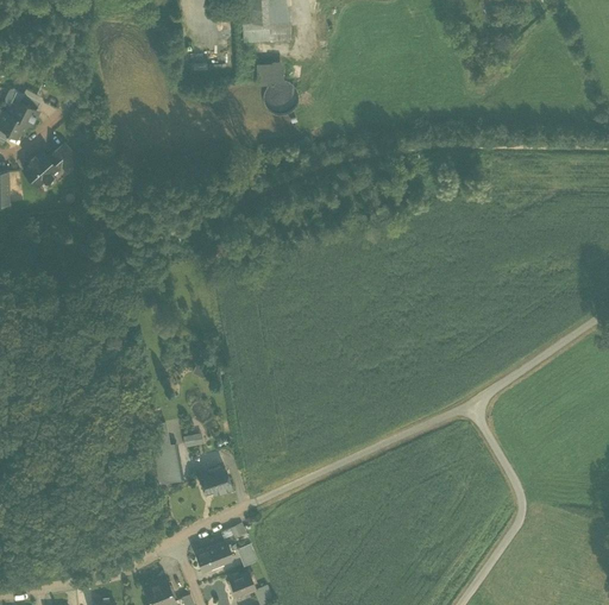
[(283,0),(240,0),(242,23),(259,21),(287,20),(283,0)]
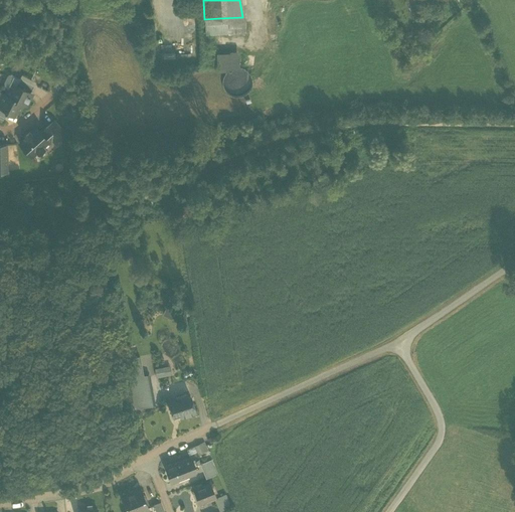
[(244,23),(220,25),(219,18),(204,19),(205,35),(246,34),(244,23)]
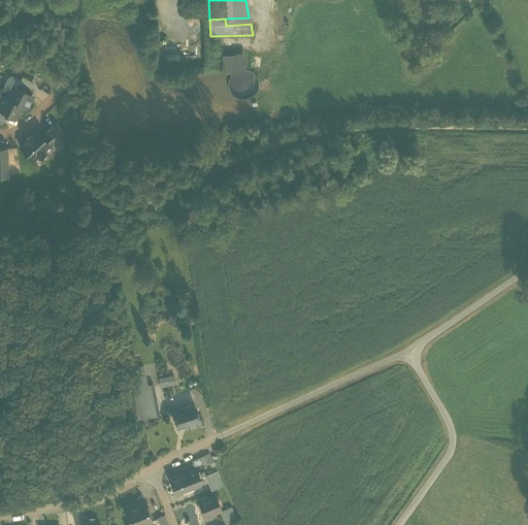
[(194,39),(164,40),(164,53),(194,53),(194,39)]
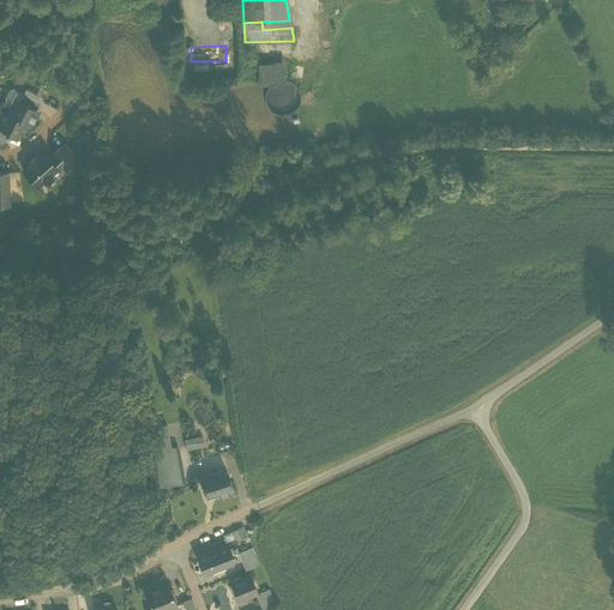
[(284,62),(257,62),(257,80),(284,80),(284,62)]
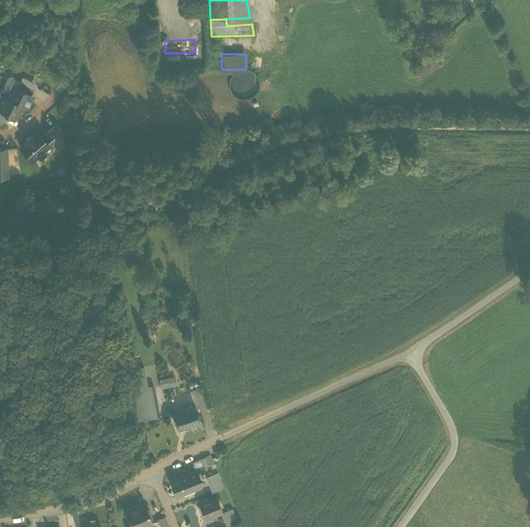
[(239,99),(244,99),(248,98),(253,95),(255,92),(257,88),(257,84),(256,80),(254,77),(249,74),(245,72),(241,72),(237,74),(234,77),(231,80),(230,85),(230,89),(232,93),(235,97),(239,99)]
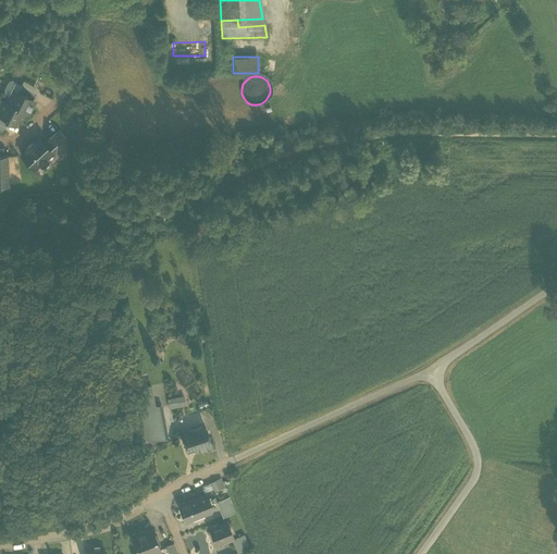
[(21,87),(12,83),(8,84),(4,91),(5,97),(9,98),(5,105),(25,115),(27,117),(32,110),(28,108),(31,102),(32,102),(17,95),(21,87)]
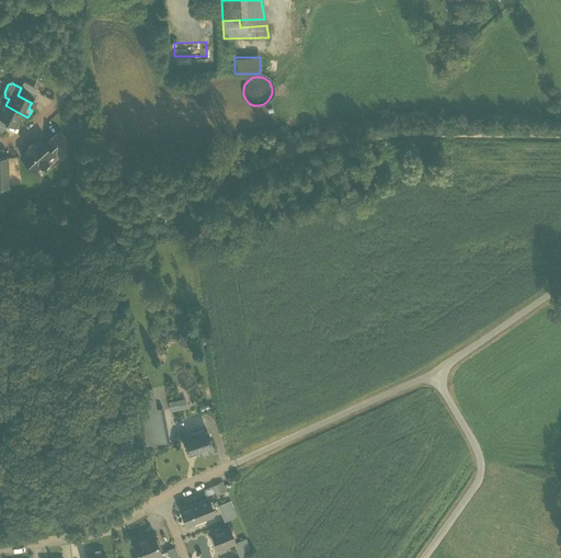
[(36,97),(21,88),(18,95),(32,103),(33,102),(36,97)]
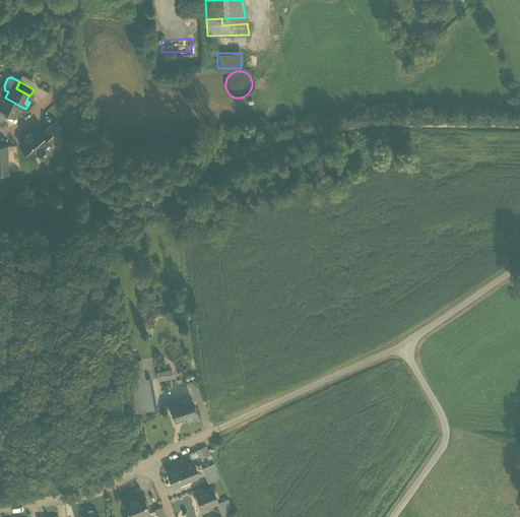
[(23,108),(5,98),(2,95),(0,100),(0,110),(5,114),(5,115),(7,116),(13,119),(16,113),(19,115),(23,108)]
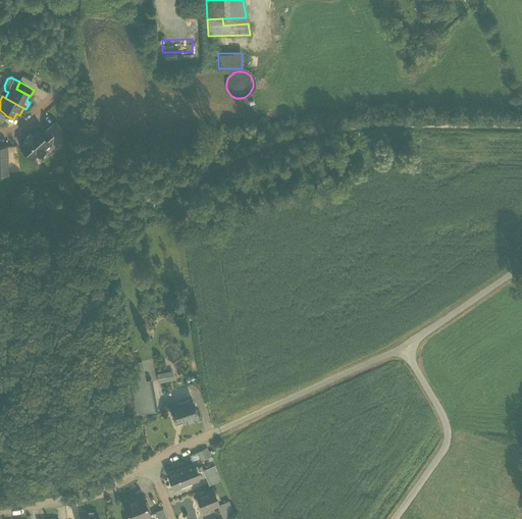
[(66,139),(54,125),(44,134),(46,136),(52,144),(56,148),(66,139)]
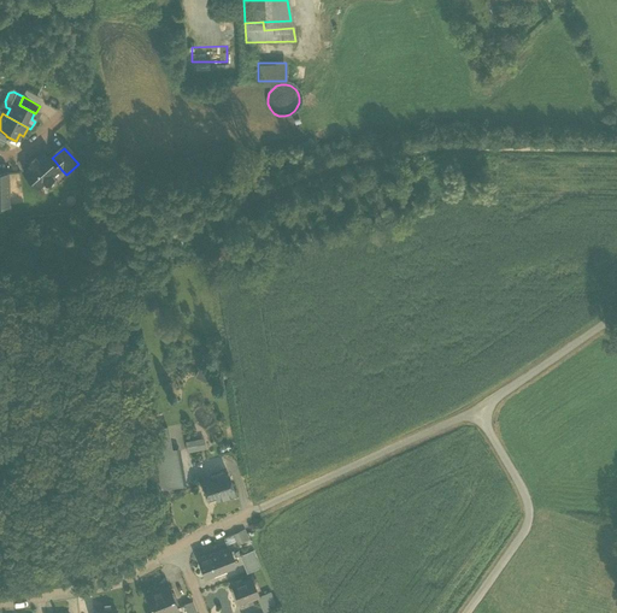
[(43,157),(36,163),(35,161),(29,168),(30,169),(23,174),(37,190),(45,184),(46,186),(52,180),(51,178),(58,172),(50,164),(43,157)]
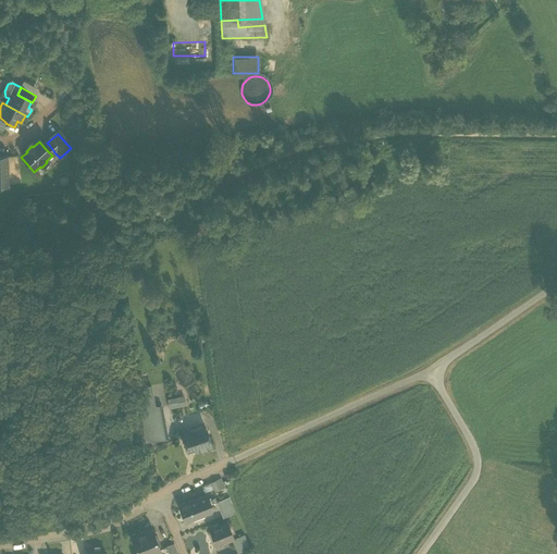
[(56,154),(49,145),(45,148),(52,156),(56,154)]
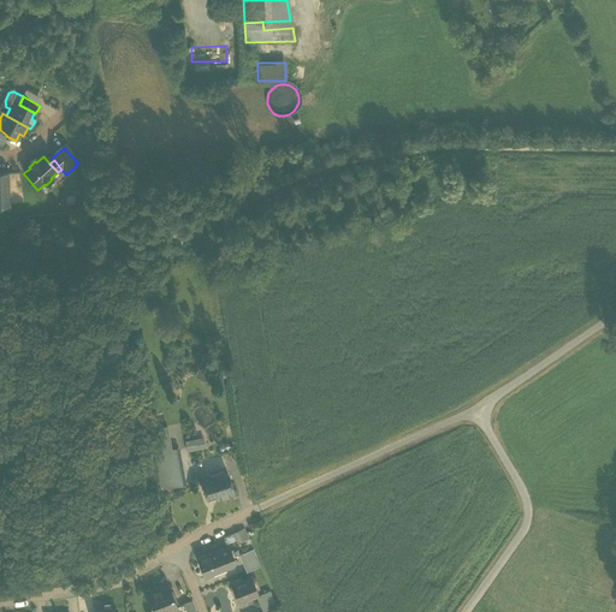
[(150,433),(155,453),(165,451),(166,456),(175,455),(169,429),(150,433)]
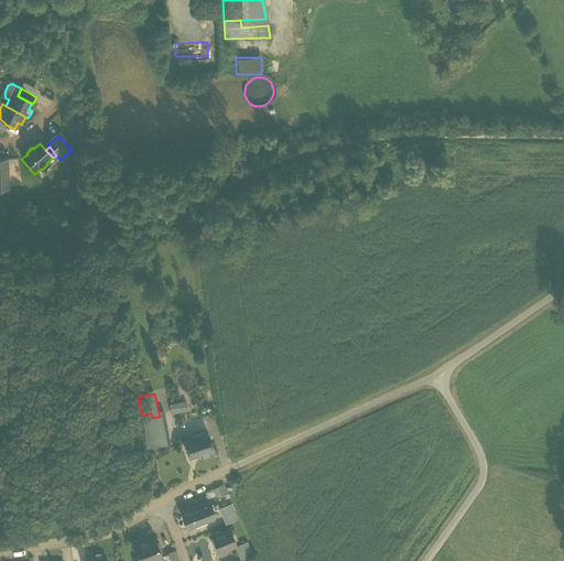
[(170,406),(171,416),(180,414),(180,409),(179,405),(170,406)]
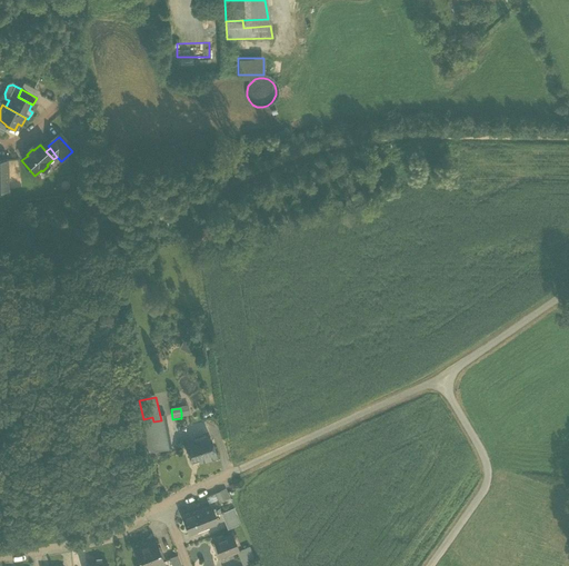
[(152,417),(143,419),(147,440),(149,452),(170,449),(165,420),(161,420),(153,421),(152,417)]
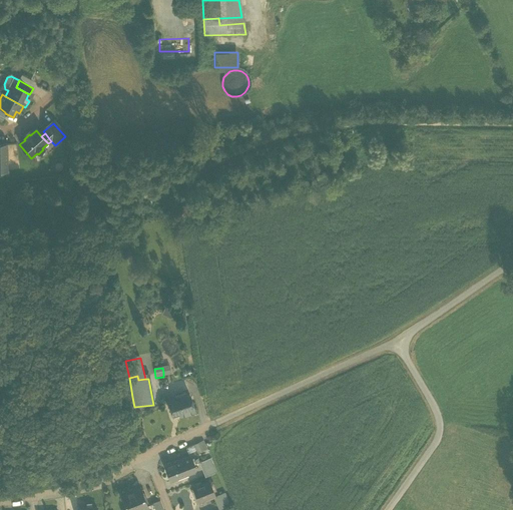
[(188,395),(174,400),(173,396),(166,398),(171,413),(177,411),(179,417),(180,417),(179,416),(193,412),(194,412),(189,395),(188,395)]
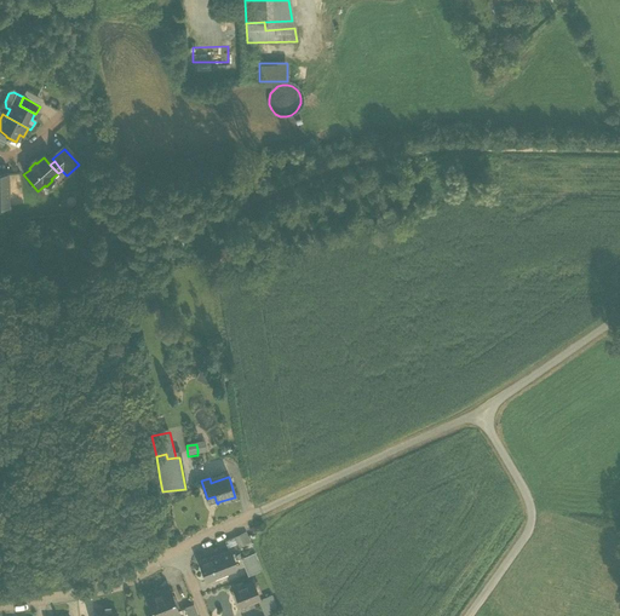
[(233,536),(236,547),(248,542),(245,531),(233,536)]
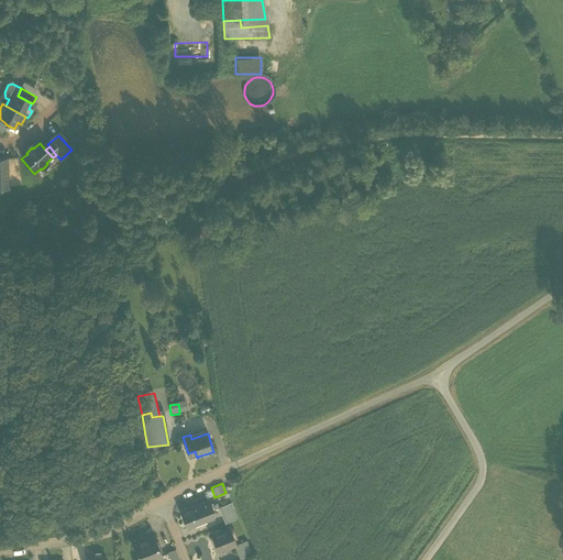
[(209,502),(179,513),(186,528),(197,524),(198,527),(206,524),(205,522),(211,518),(213,515),(209,502)]
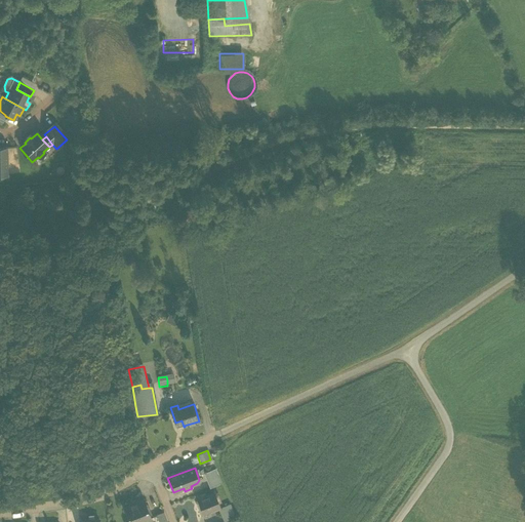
[(215,470),(204,475),(207,482),(218,478),(215,470)]
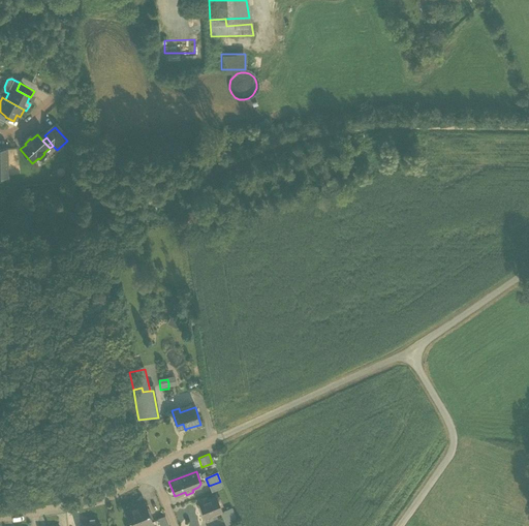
[(220,482),(209,486),(212,493),(223,488),(220,482)]
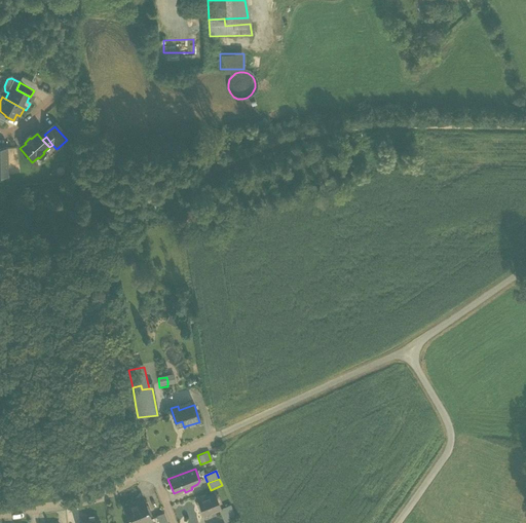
[(215,494),(197,501),(202,515),(220,508),(215,494)]
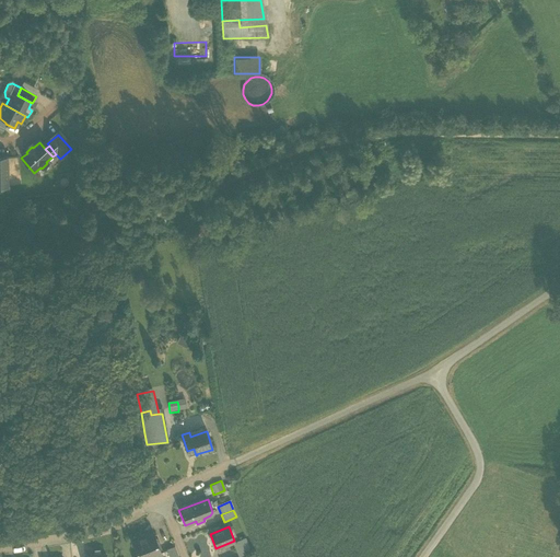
[(149,556),(158,556),(161,555),(153,534),(131,543),(137,556),(149,556)]
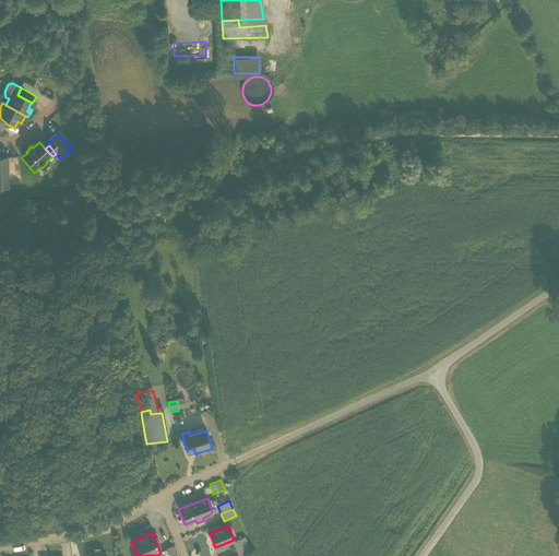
[(245,539),(233,543),(235,549),(247,545),(245,539)]
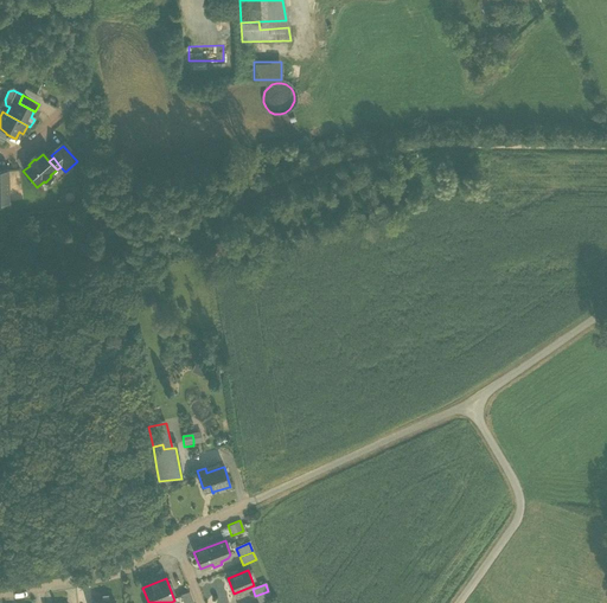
[(268,591),(255,596),(257,602),(263,602),(272,598),(268,591)]
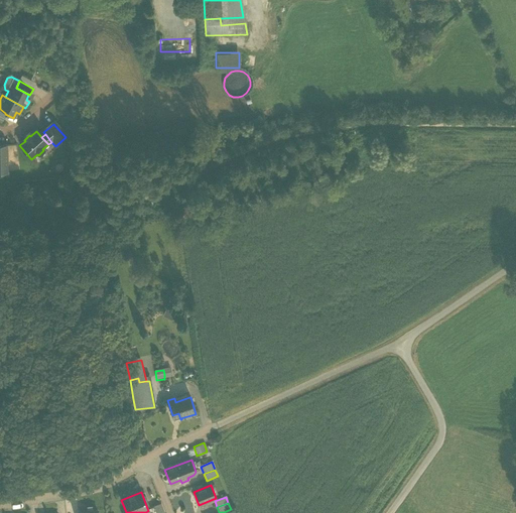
[(160,504),(153,507),(155,512),(164,512),(160,504)]
